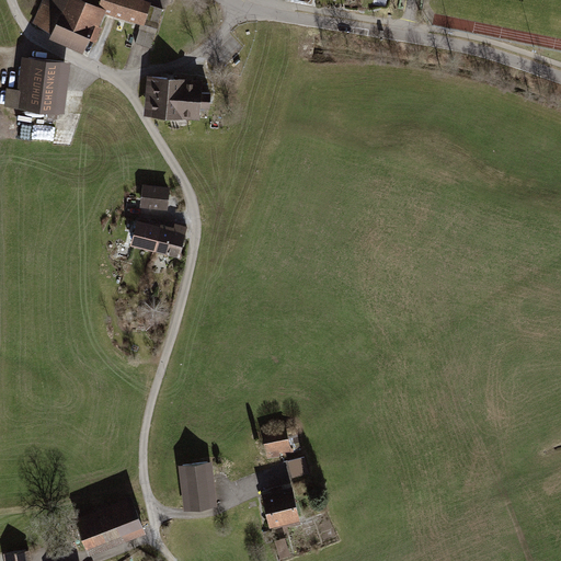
[(78,0),(46,0),(36,25),(84,45),(87,36),(92,37),(102,10),(96,8),(78,0)]
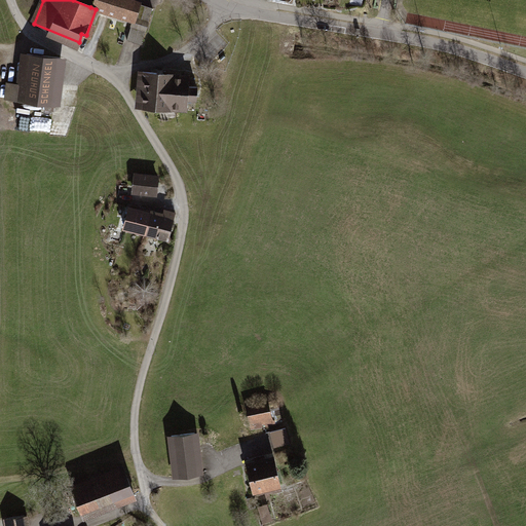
[(152,9),(124,0),(92,0),(90,7),(96,9),(130,23),(125,40),(140,45),(152,9)]
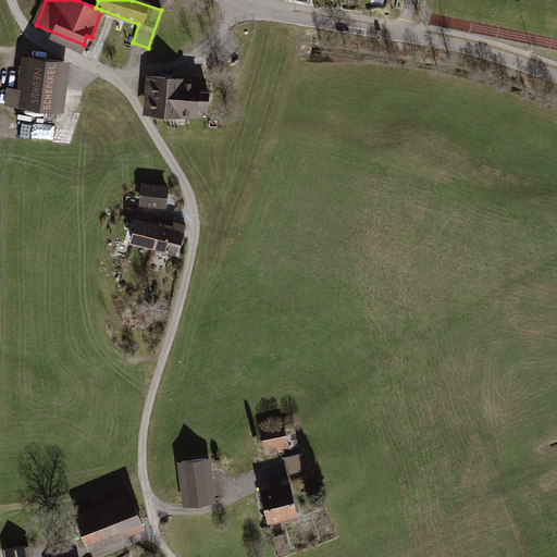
[(46,118),(54,119),(61,63),(23,59),(20,91),(3,89),(0,114),(19,116),(20,110),(47,113),(46,118)]
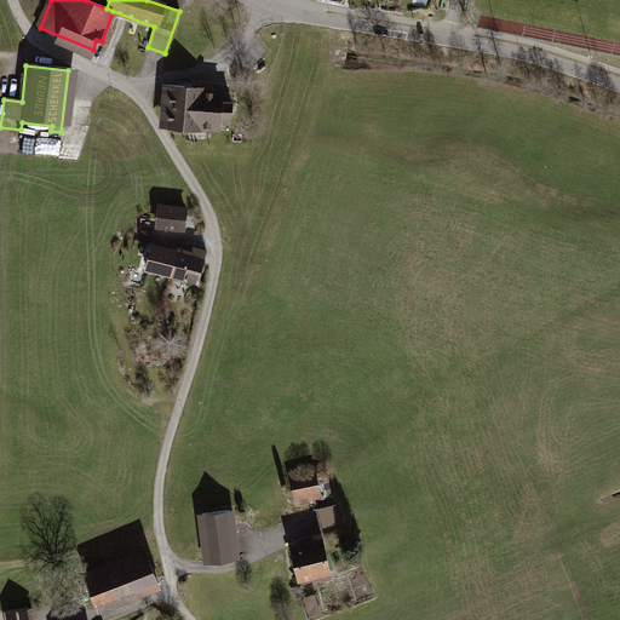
[(183,127),(184,87),(165,86),(162,126),(183,127)]
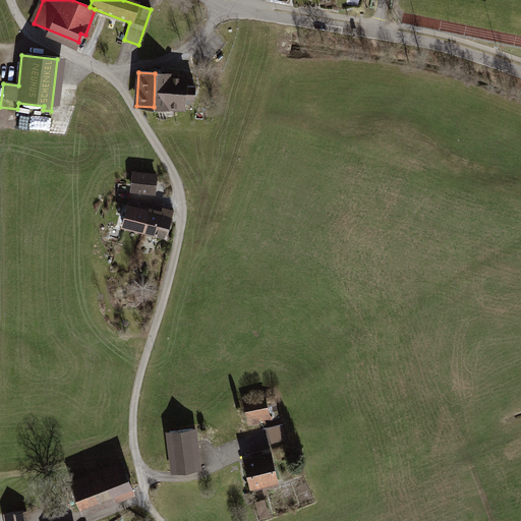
[(188,75),(155,73),(154,107),(184,109),(184,101),(193,101),(194,88),(188,88),(188,75)]
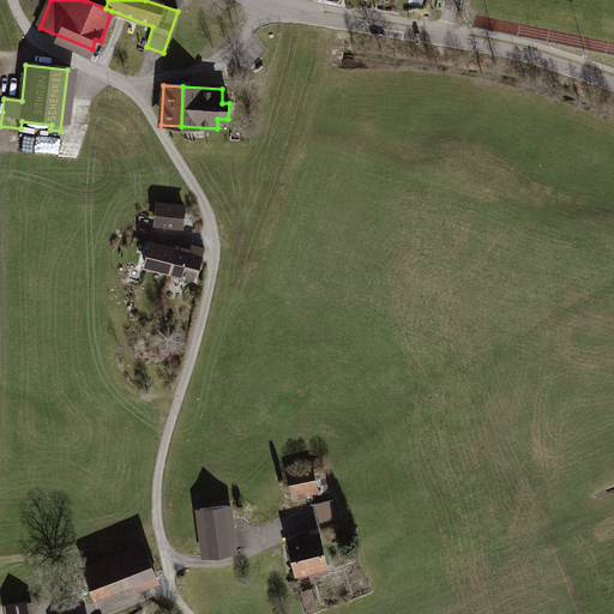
[(154,206),(152,227),(182,229),(184,209),(154,206)]
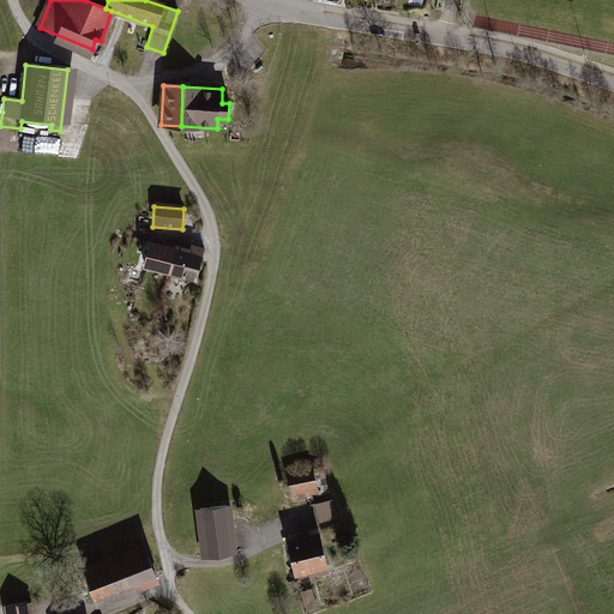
[(139,263),(145,265),(150,242),(145,241),(139,263)]
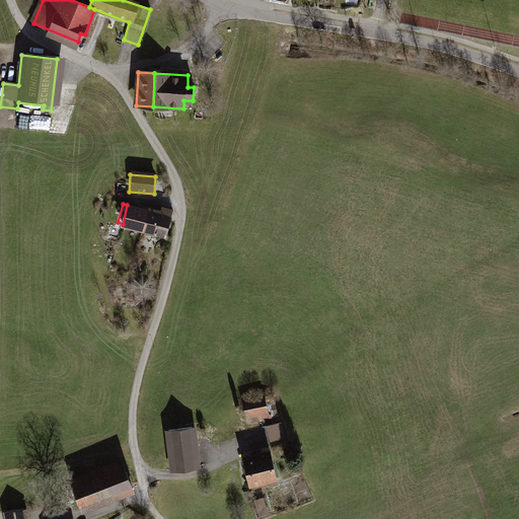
[(138,216),(127,213),(124,225),(136,228),(135,231),(162,238),(169,211),(159,209),(157,216),(139,212),(138,216)]
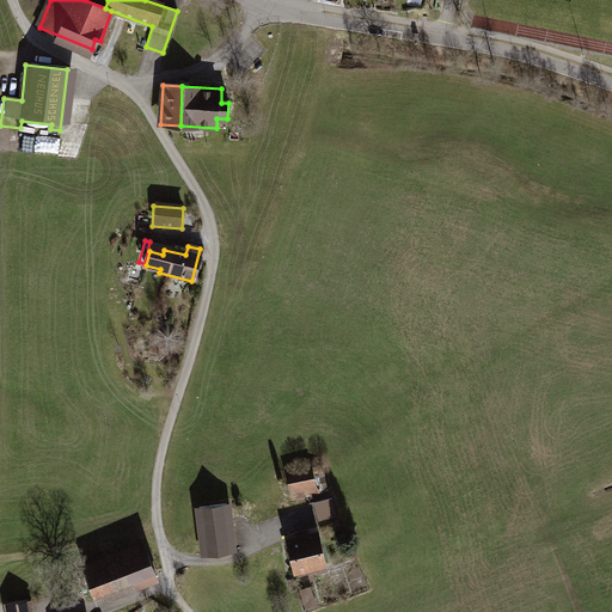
[(288,503),(329,495),(323,469),(283,477),(288,503)]
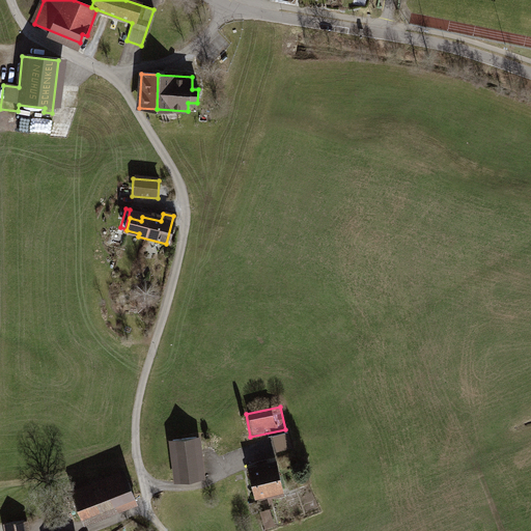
[(287,435),(272,438),(275,452),(290,449),(287,435)]
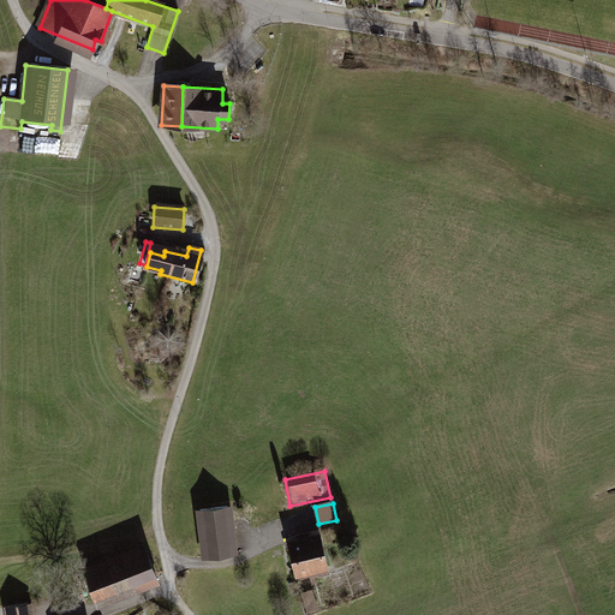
[(196,512),(202,559),(233,555),(228,508),(196,512)]
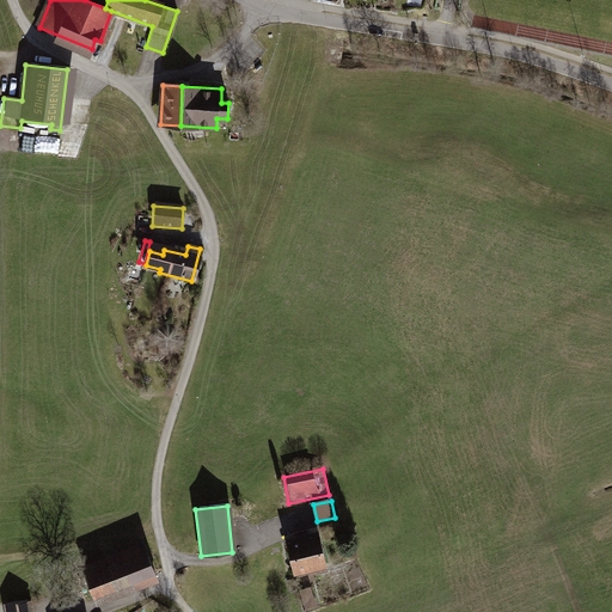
[(318,534),(285,540),(292,576),(325,569),(318,534)]
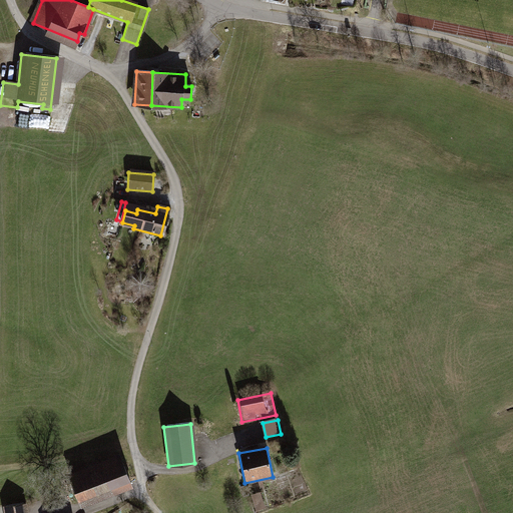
[(119,452),(99,460),(111,490),(131,483),(119,452)]
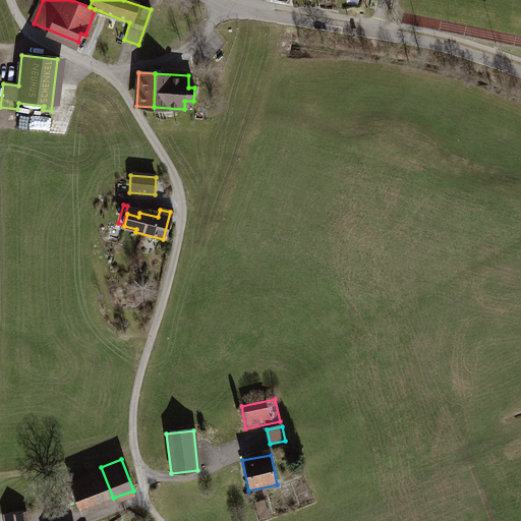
[(113,498),(101,467),(69,478),(81,510),(113,498)]
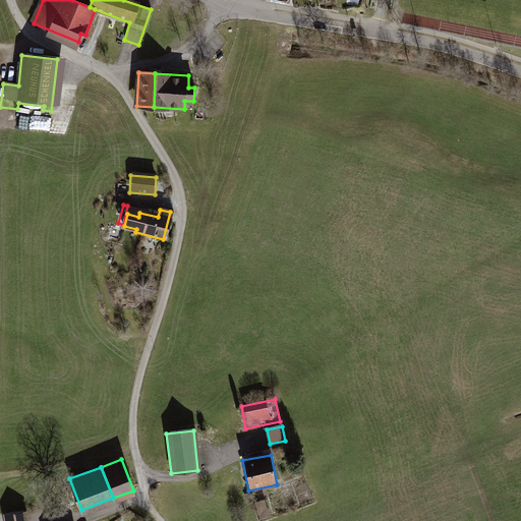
[(270,514),(265,499),(256,502),(262,517),(270,514)]
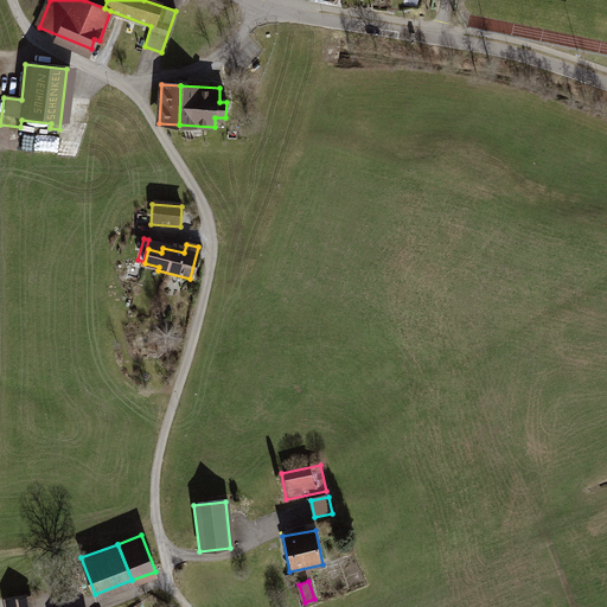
[(8,606),(31,606),(30,592),(7,595),(8,606)]
